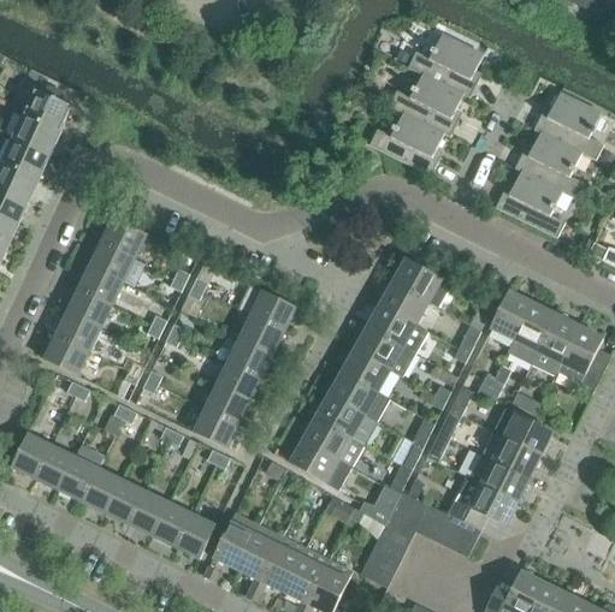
[(568,0),(614,19),(614,0),(568,0)]
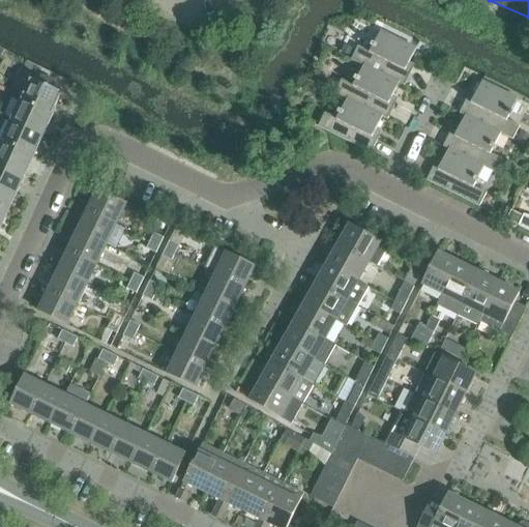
[(351,57),(363,63),(399,81),(404,84),(405,82),(412,80),(409,72),(410,70),(405,67),(415,47),(380,29),(370,50),(357,44),(351,57)]
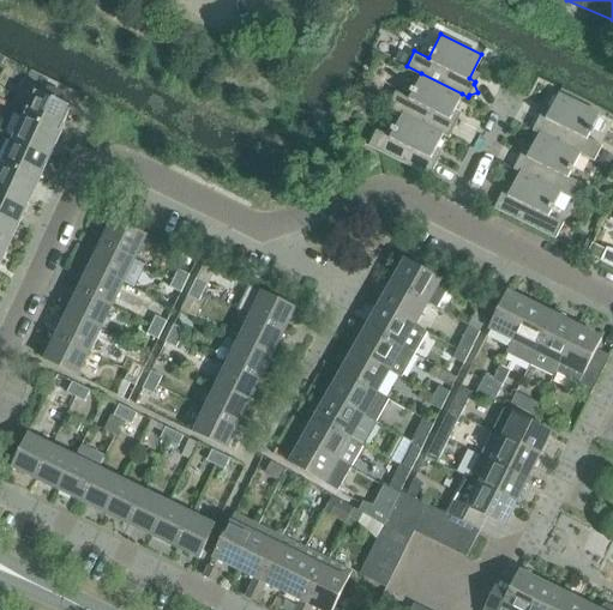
[(400,50),(394,60),(404,65),(409,55),(400,50)]
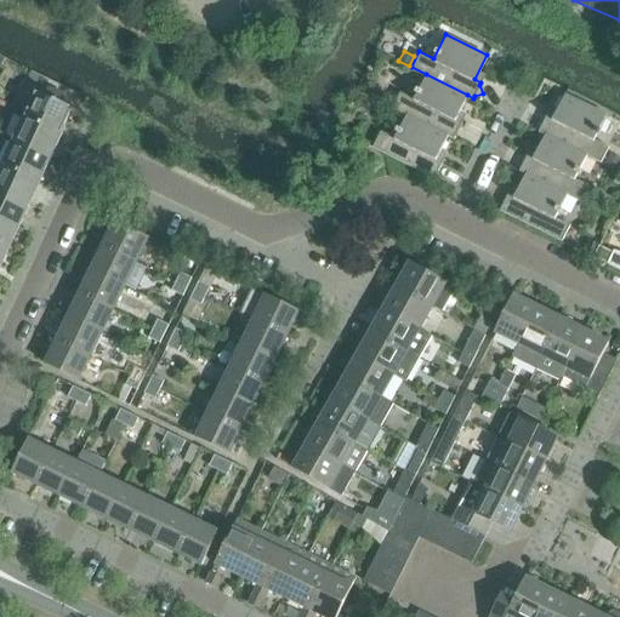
[(392,107),(407,113),(448,133),(454,137),(461,121),(455,118),(467,95),(426,74),(414,97),(399,91),(396,97),(393,103),(392,107)]
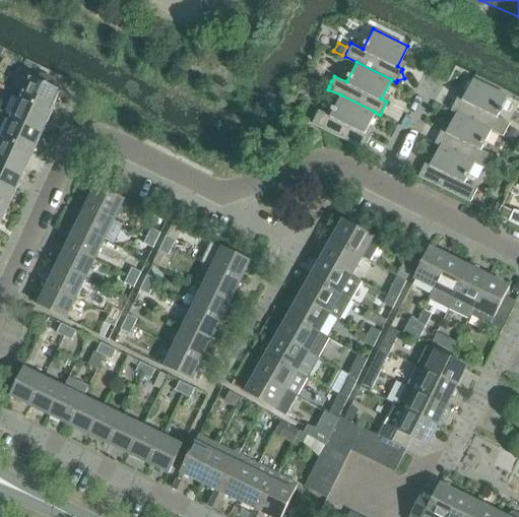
[(19,95),(51,110),(60,89),(53,85),(55,80),(54,77),(43,72),(40,73),(38,78),(29,75),(19,95)]
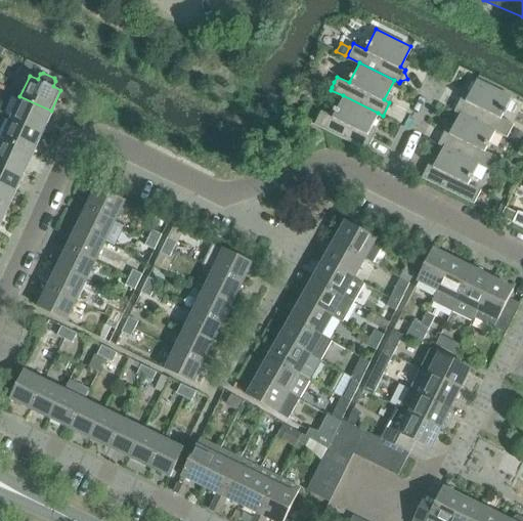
[(494,129),(494,130),(507,136),(513,123),(500,117),(511,95),(476,78),(466,99),(461,96),(454,110),(460,113),(460,112),(494,129)]
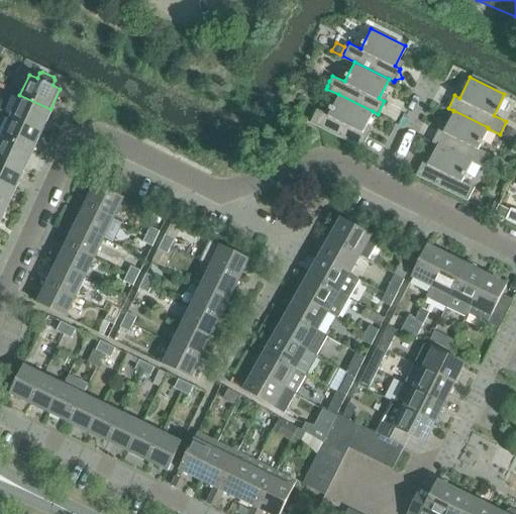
[(320,82),(327,86),(329,81),(322,78),(320,82)]
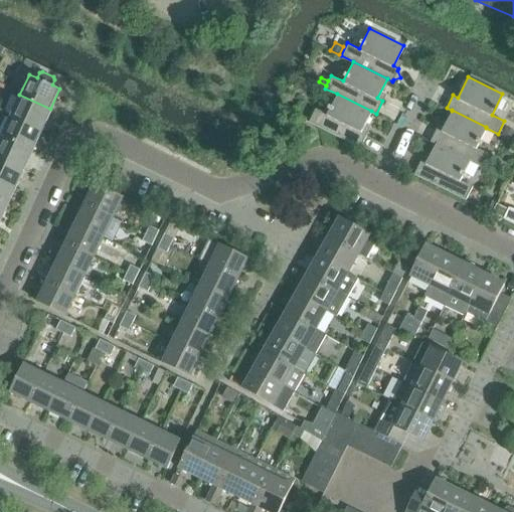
[(337,94),(327,114),(315,108),(309,121),(360,146),(366,133),(361,131),(371,111),(337,94)]
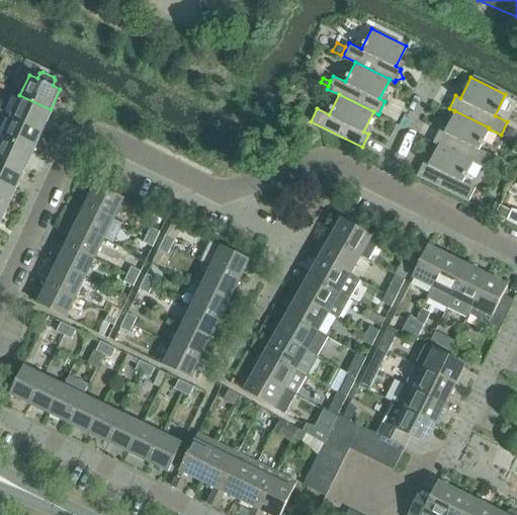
[(19,95),(10,115),(41,130),(51,109),(19,95)]
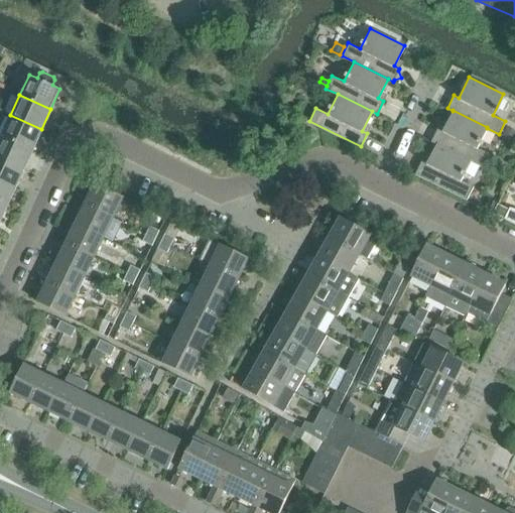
[(477,147),(487,128),(487,127),(453,110),(453,111),(442,130),(437,128),(431,141),(436,143),(436,142),(471,159),(471,160),(483,166),(489,153),(477,147)]
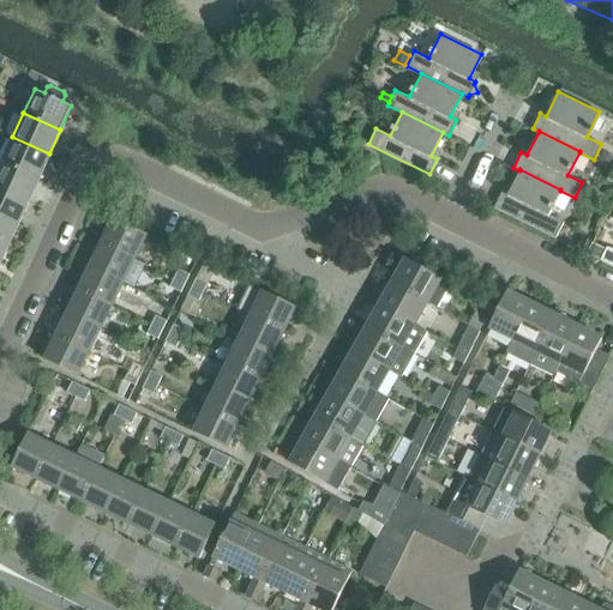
[(12,137),(1,161),(38,177),(49,153),(12,137)]
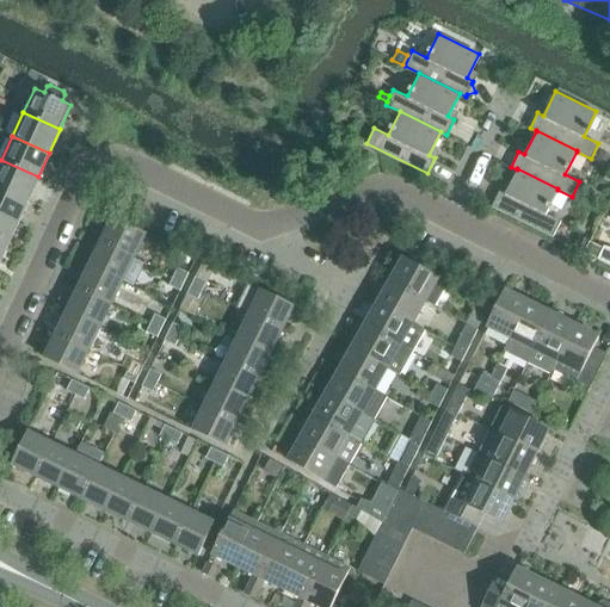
[(596,158),(608,165),(609,158),(609,154),(599,149),(596,158)]
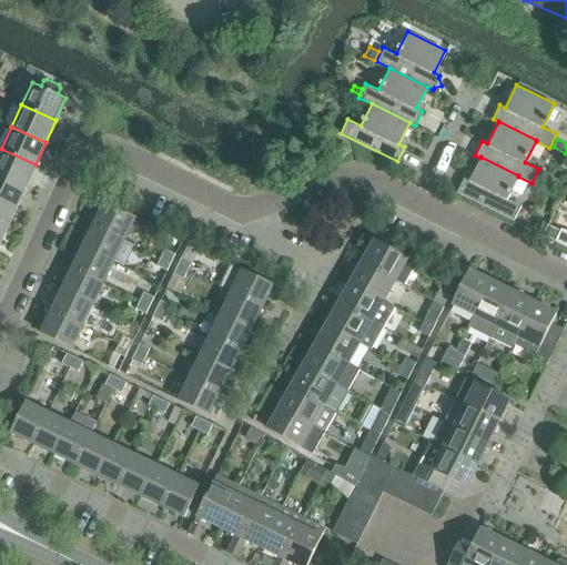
[(1,149),(0,151),(0,173),(26,185),(36,164),(1,149)]
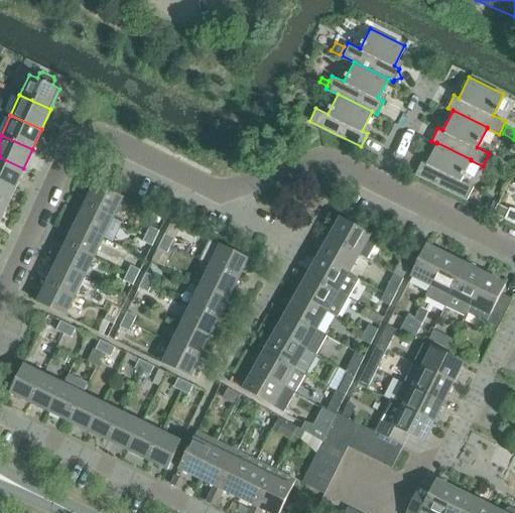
[(415,173),(467,199),(473,185),(461,179),(471,160),(471,159),(436,142),(436,143),(426,162),(421,160),(415,173)]
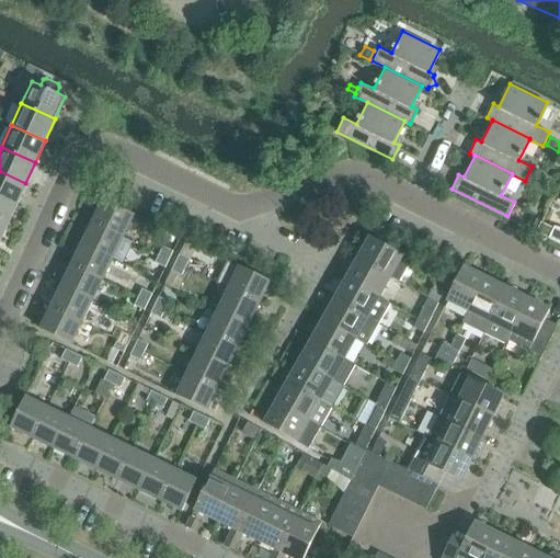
[(0,197),(15,205),(25,183),(0,171),(0,197)]
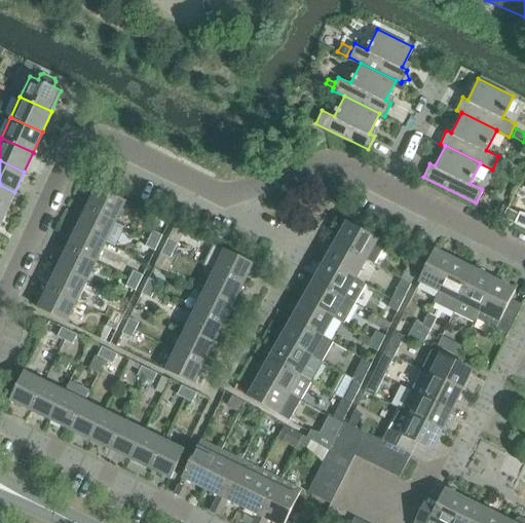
[(0,210),(5,212),(14,192),(0,185),(0,210)]
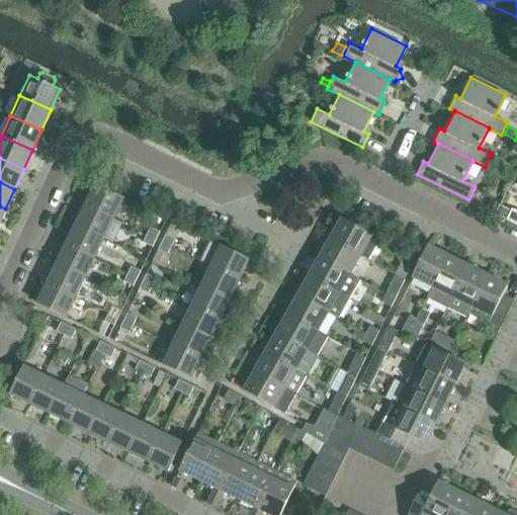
[(122,196),(95,183),(86,203),(113,217),(122,196)]
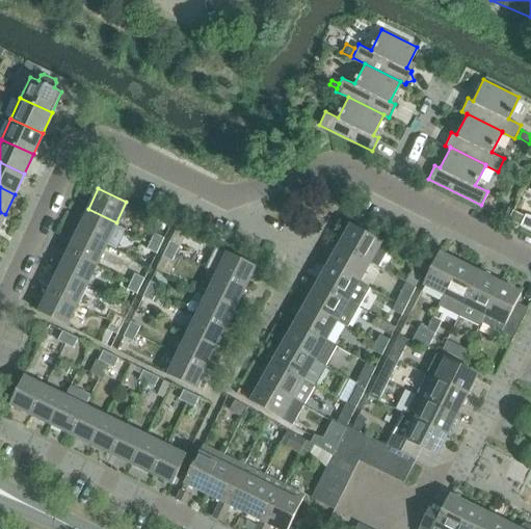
[(499,214),(508,218),(512,209),(503,205),(499,214)]
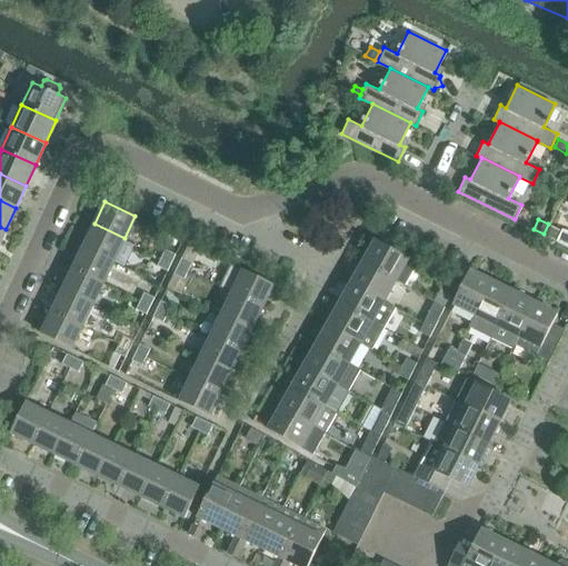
[(125,238),(95,224),(83,245),(113,260),(125,238)]
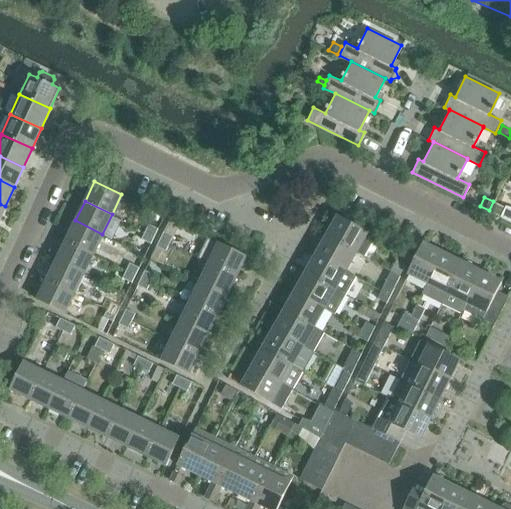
[(510,206),(506,204),(500,215),(510,220),(510,206)]
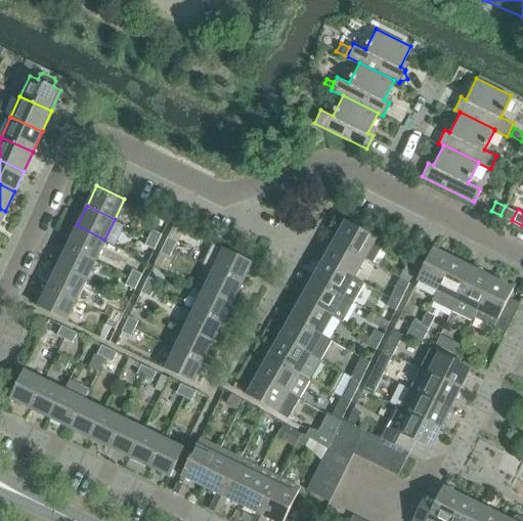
[(383,241),(346,219),(335,240),(372,261),(383,241)]
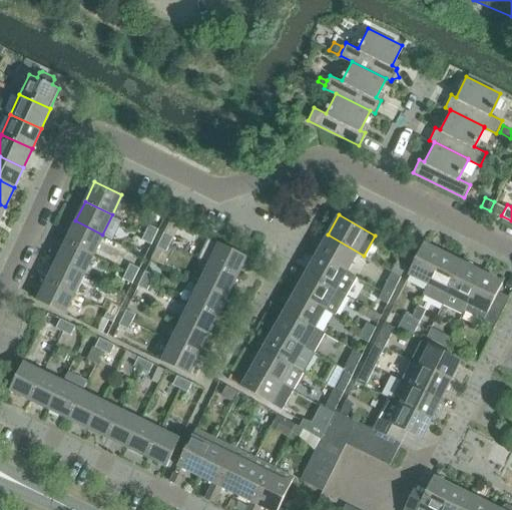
[(102,234),(75,220),(66,240),(93,253),(102,234)]
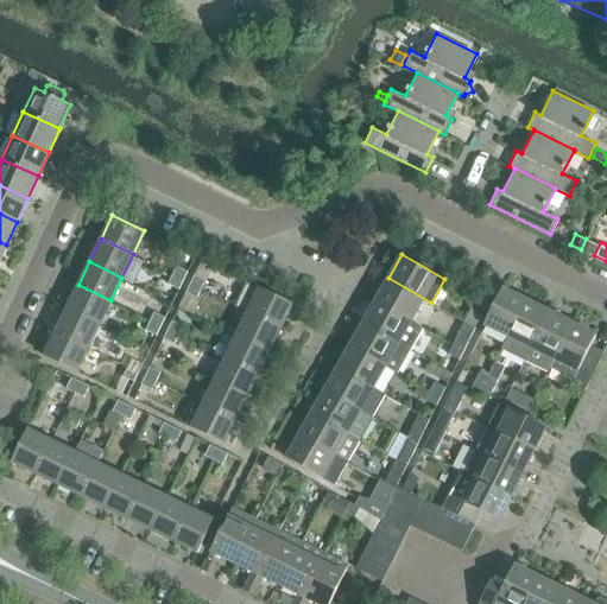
[(171,273),(183,279),(187,269),(176,265),(171,273)]
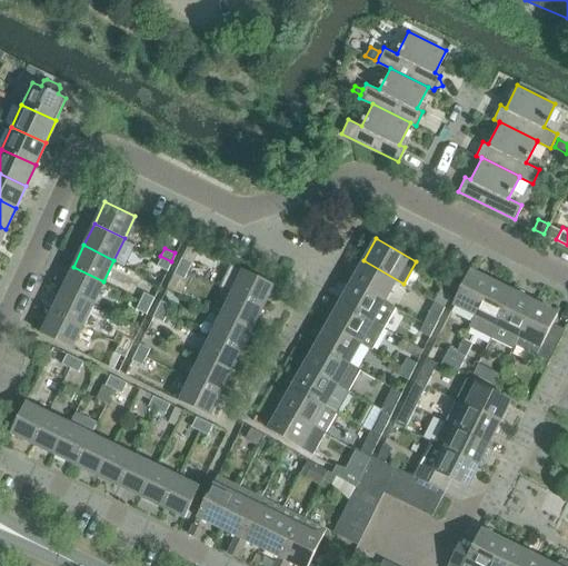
[(171,261),(160,256),(157,265),(167,269),(171,261)]
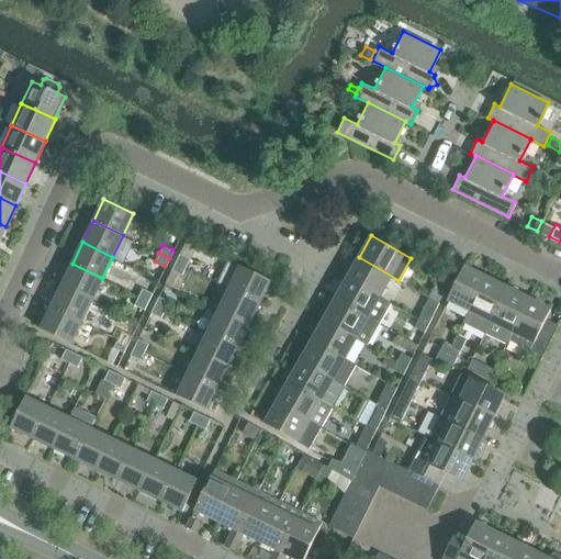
[(175,260),(186,266),(189,258),(179,253),(175,260)]
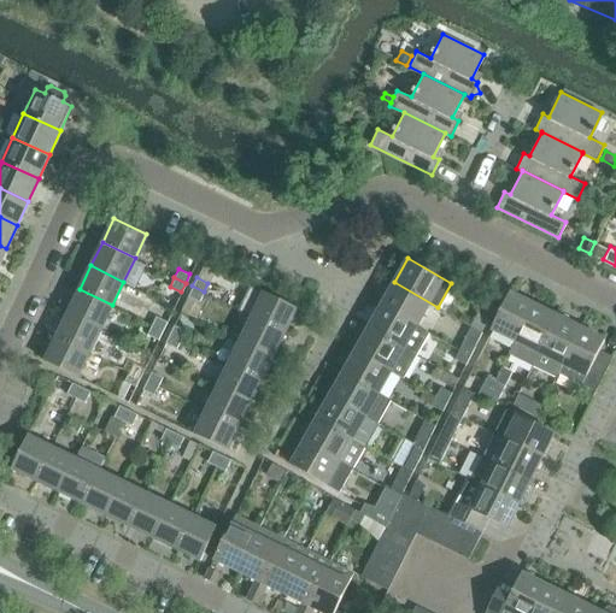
[(394,282),(381,304),(416,324),(429,301),(394,282)]
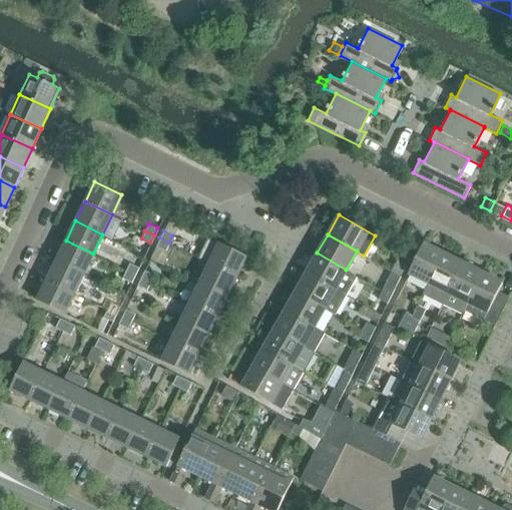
[(245,256),(207,236),(197,257),(236,276),(245,256)]
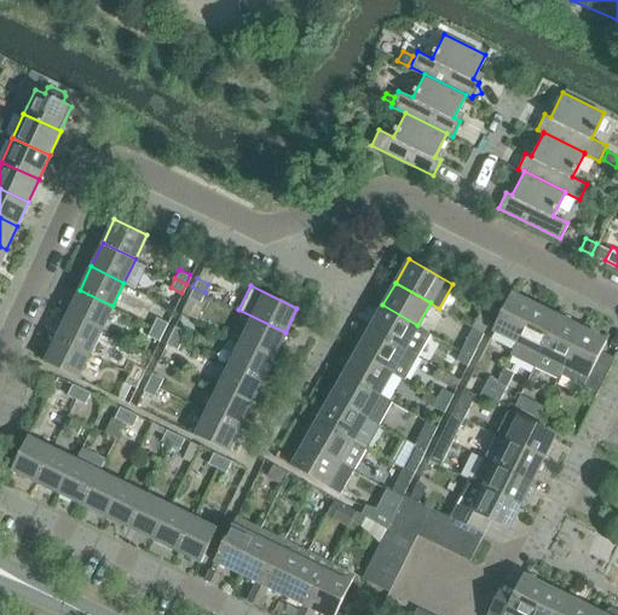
[(204,293),(192,286),(189,296),(200,302),(204,293)]
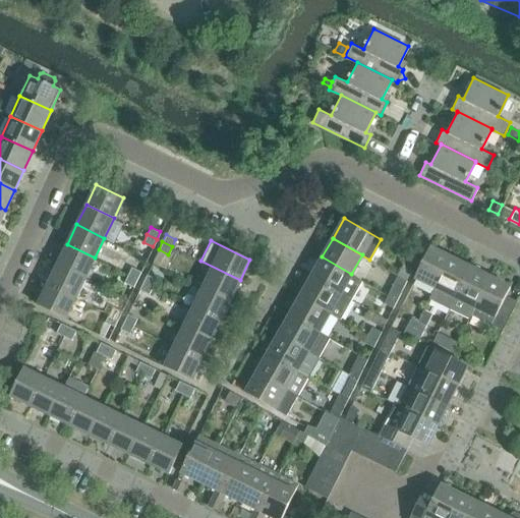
[(95,257),(67,244),(57,264),(84,277),(95,257)]
